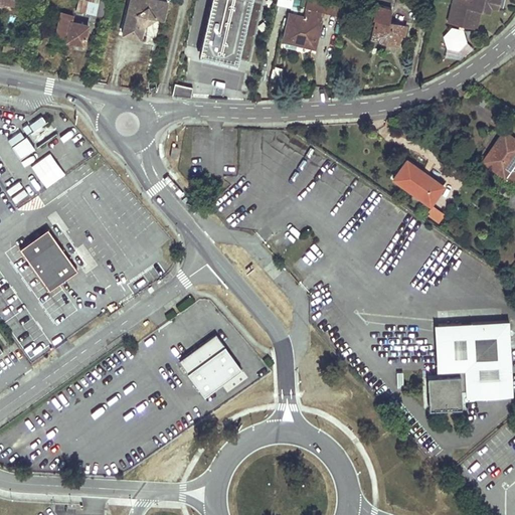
[(78,0),(76,10),(108,17),(111,0),(78,0)]
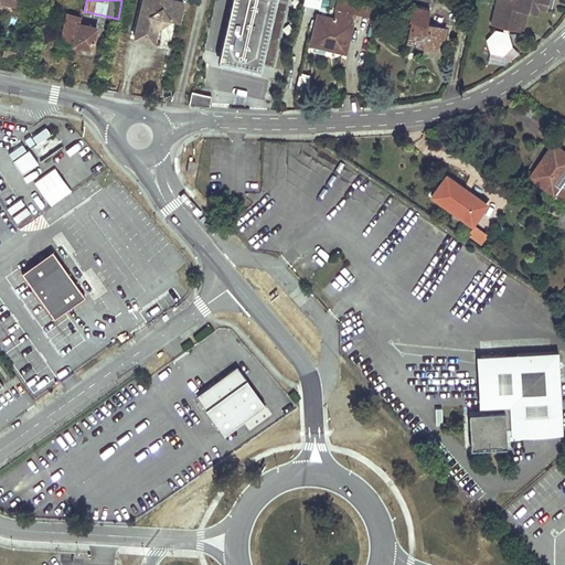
[(182,0),(142,0),(135,36),(153,41),(158,24),(169,17),(179,19),(182,0)]
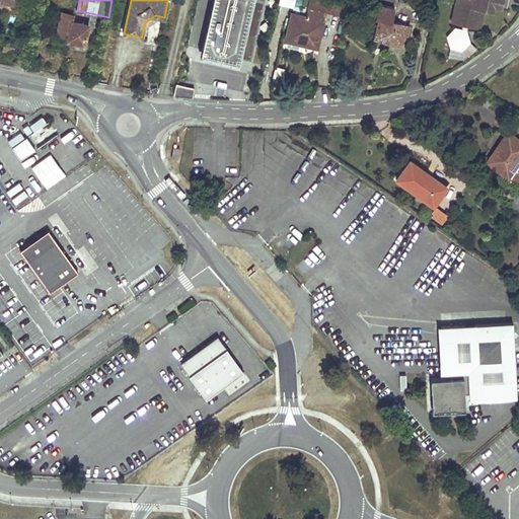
[(218,0),(206,57),(246,65),(252,35),(253,25),(258,0),(218,0)]
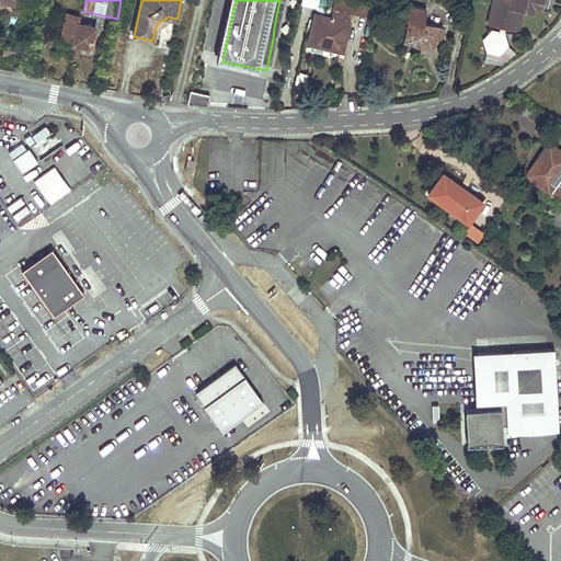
[(334,0),(331,18),(316,14),(310,38),(332,44),(331,47),(343,50),(352,13),(354,0),(334,0)]
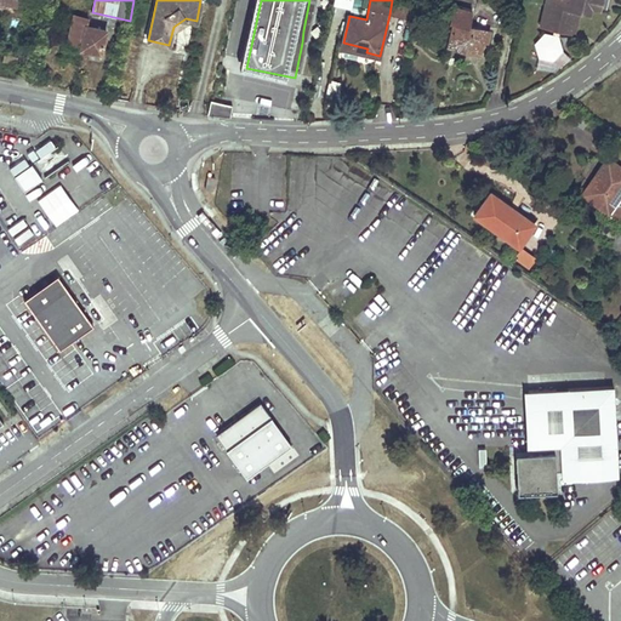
[(412,3),(402,0),(392,0),(389,15),(409,18),(412,3)]
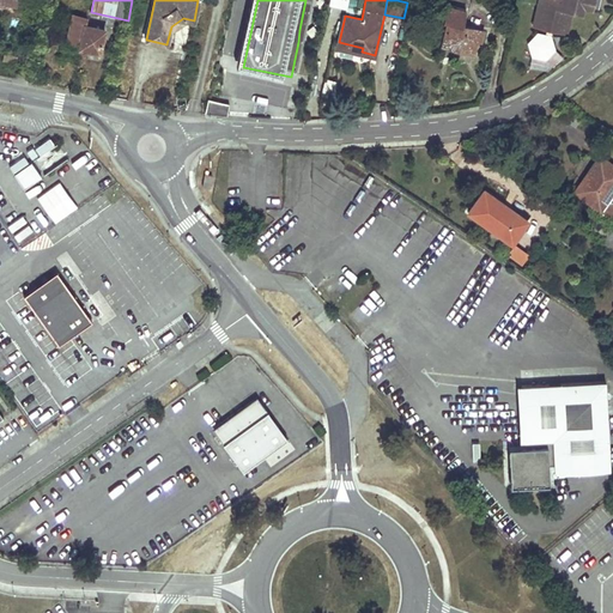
[(448,22),(443,46),(474,53),(477,41),(481,42),(484,30),(462,25),(468,0),(450,0),(445,22),(448,22)]
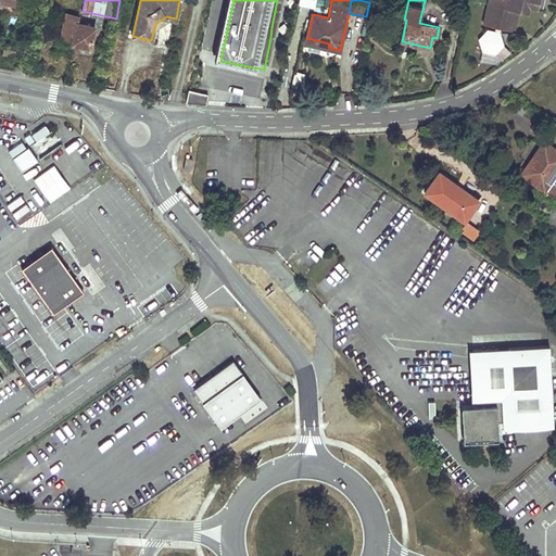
[(488,0),(483,24),(513,32),(517,11),(527,13),(529,8),(536,10),(539,0),(488,0)]
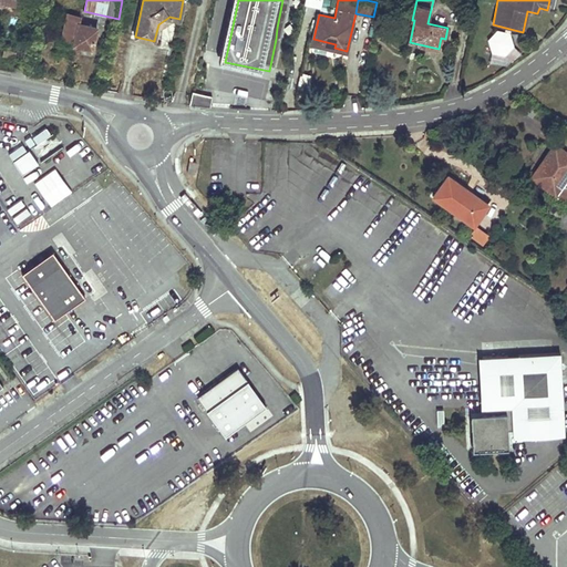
[(382,3),(377,2),(373,17),(380,19),(382,3)]
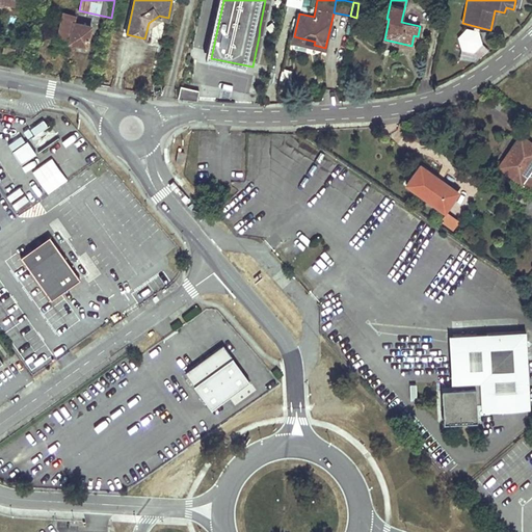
[(57,45),(76,49),(78,43),(87,45),(91,26),(75,22),(76,16),(64,14),(57,45)]
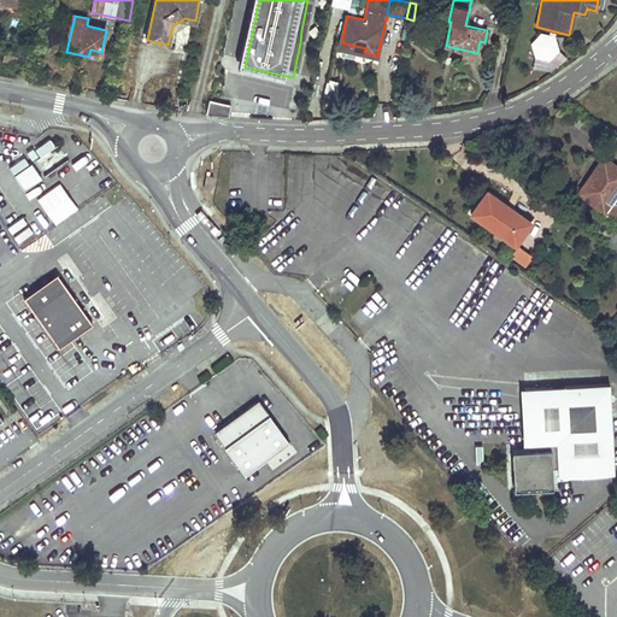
[(554,31),(528,37),(534,62),(559,57),(554,31)]
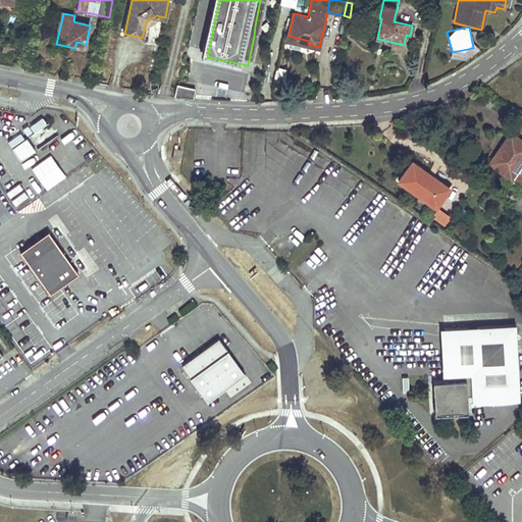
[(15,45),(5,42),(3,48),(14,51),(15,45)]
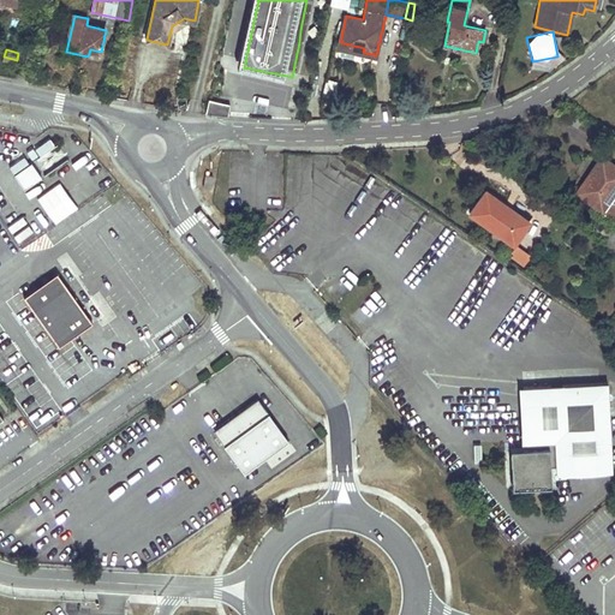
[(326,78),(323,91),(334,94),(336,81),(326,78)]
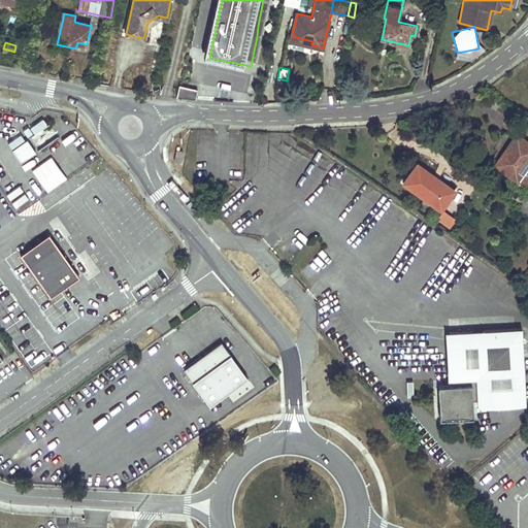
[(198,91),(179,88),(178,98),(196,100),(198,91)]
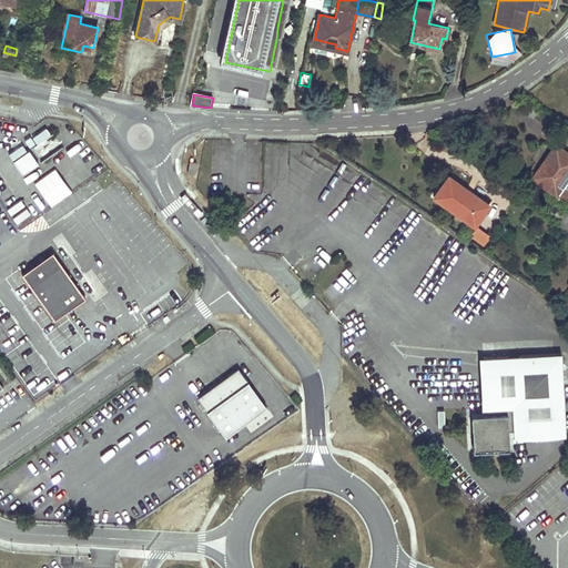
[(38,144),(51,134),(46,127),(32,137),(38,144)]
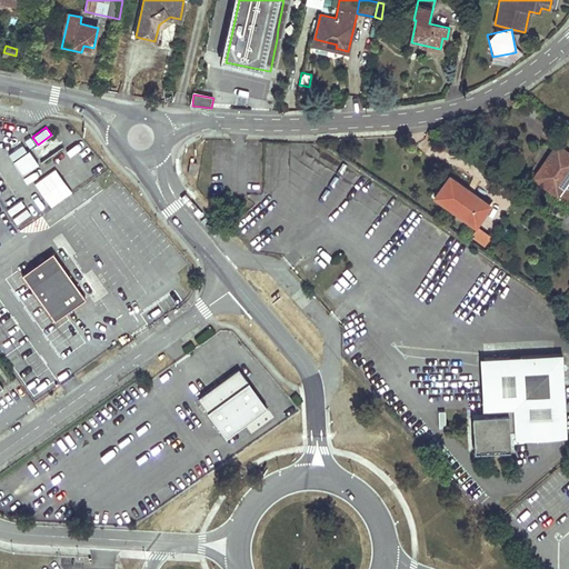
[(12,161),(22,175),(39,163),(29,149),(28,150),(23,143),(9,153),(13,160),(12,161)]
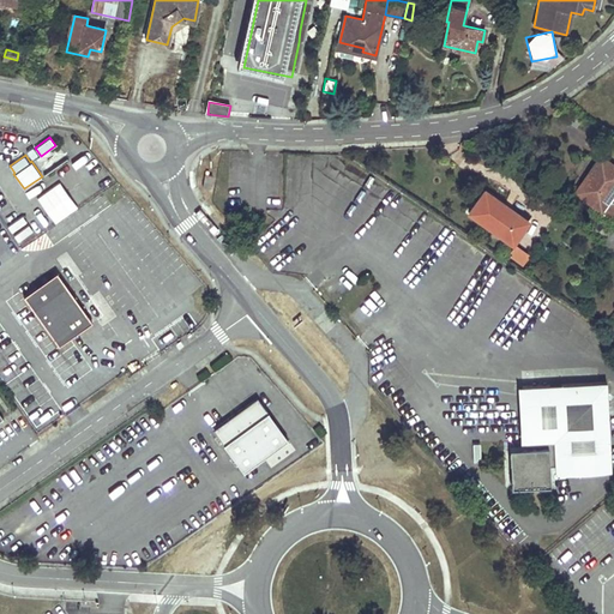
[(589,174),(591,176),(581,192),(600,205),(597,208),(602,210),(613,193),(613,164),(602,156),(589,174)]
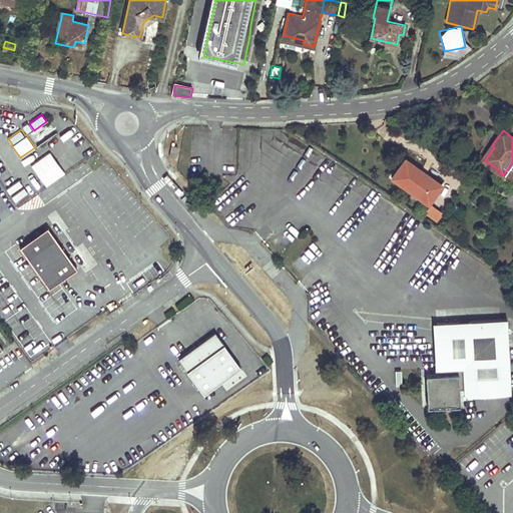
[(177,146),(171,145),(169,156),(175,157),(177,146)]
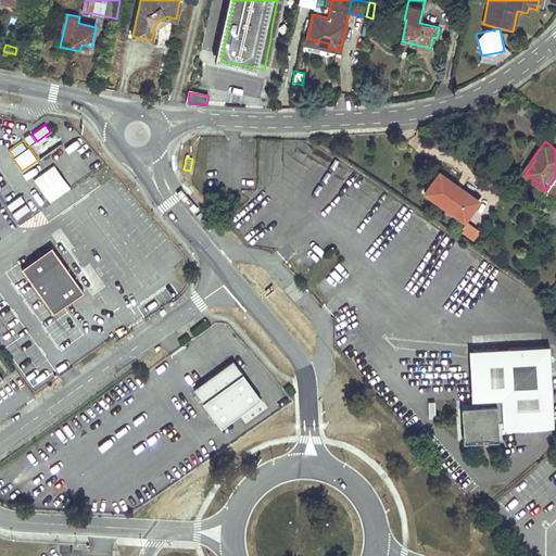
[(535,160),(533,158),(521,173),(541,188),(543,186),(526,174),(535,160)]
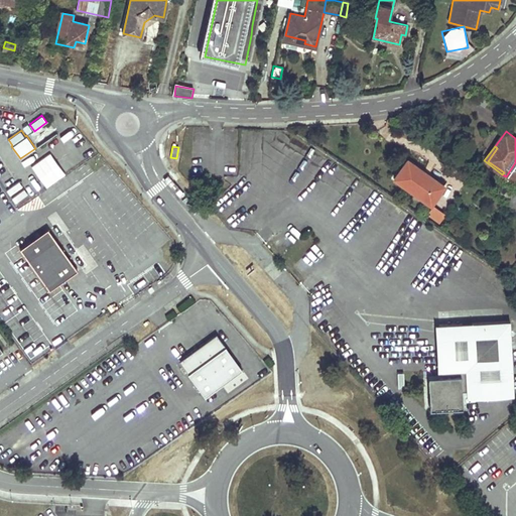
[(50,152),(30,165),(45,187),(66,174),(50,152)]
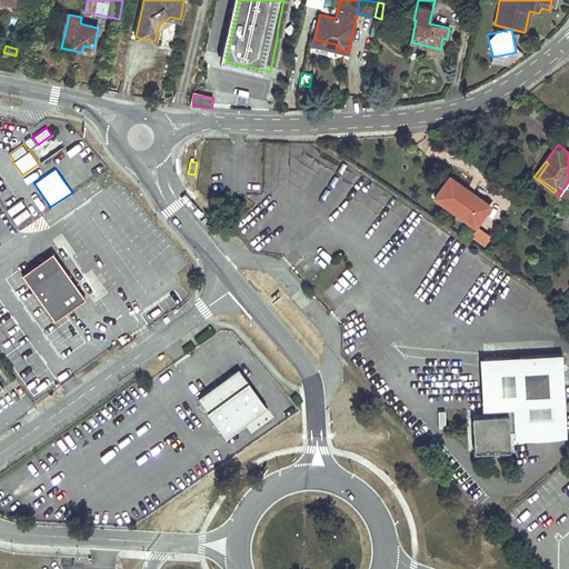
[(435,196),(475,225),(490,205),(450,176),(435,196)]
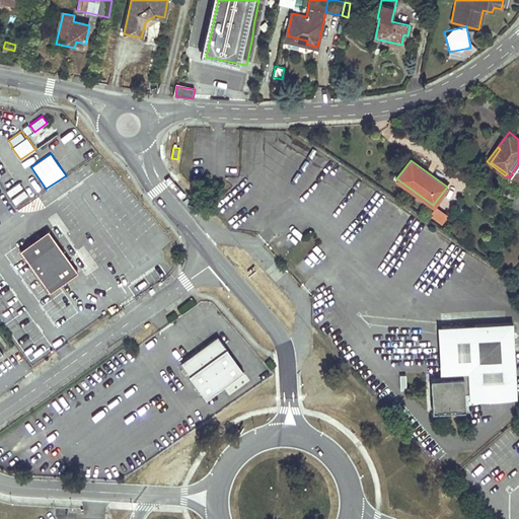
[(509,204),(518,211),(518,196),(516,194),(509,204)]
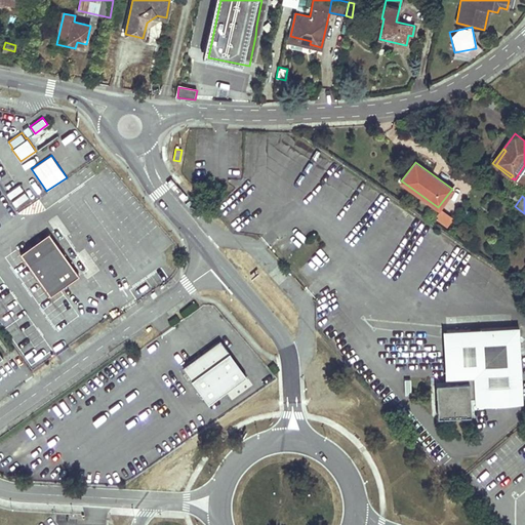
[(453,216),(442,209),(437,216),(447,224),(453,216)]
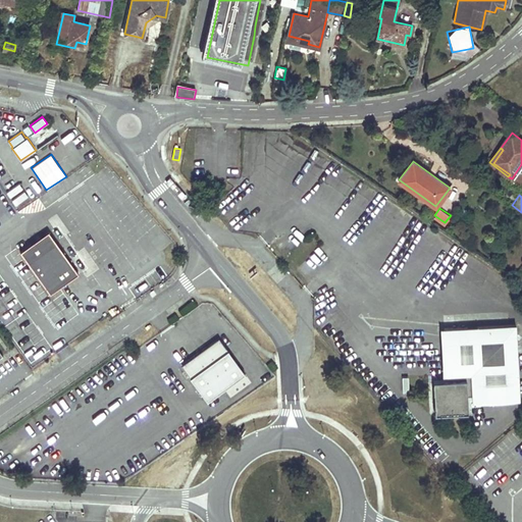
[(50,293),(77,272),(48,230),(19,251),(50,293)]
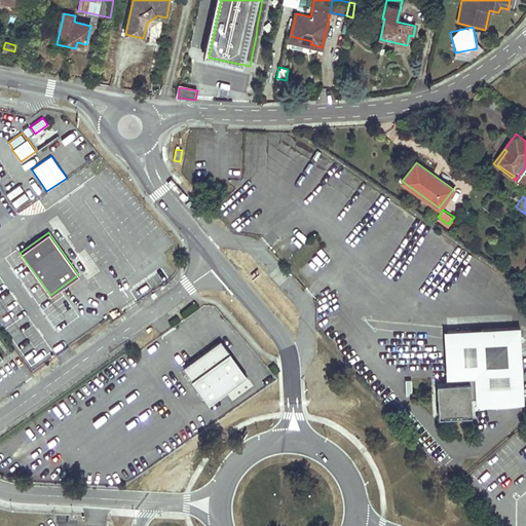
[(525,397),(522,327),(451,330),(453,376),(456,376),(456,381),(439,382),(440,413),(444,415),(473,413),(472,397),(478,397),(478,400),(525,397)]
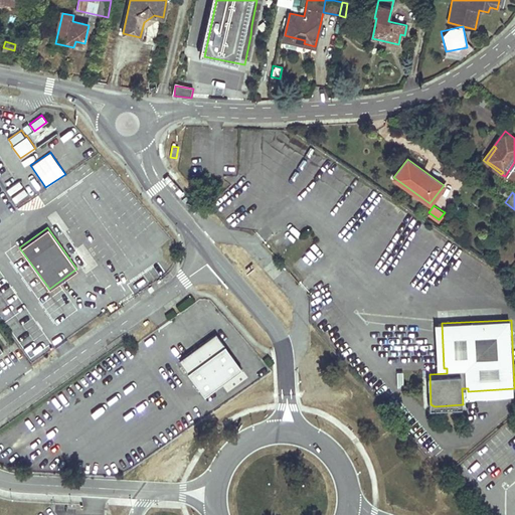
[(229,343),(220,332),(208,342),(212,348),(200,359),(209,370),(222,359),(217,353),(229,343)]
